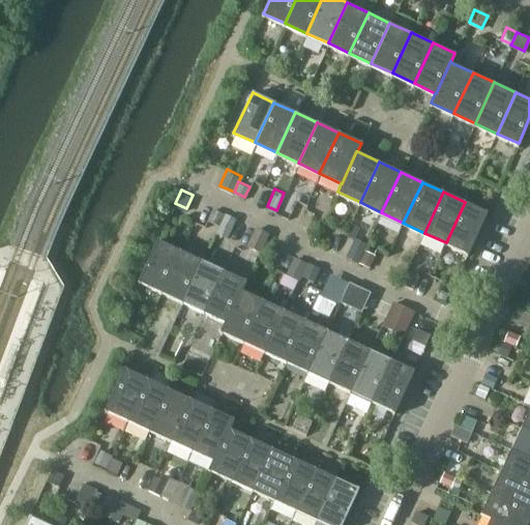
[(467,253),(487,212),(465,202),(446,242),(467,253)]
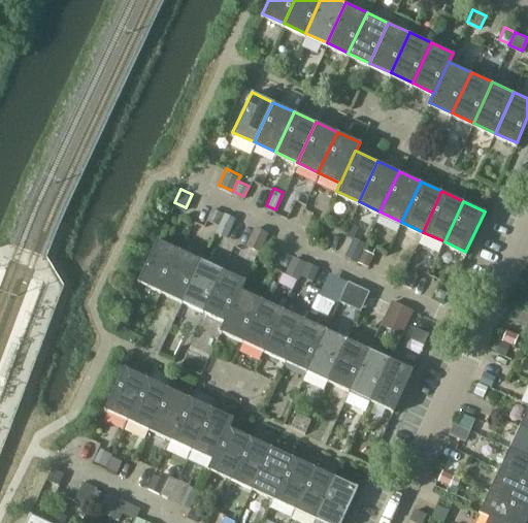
[(212,204),(206,217),(219,222),(224,210),(212,204)]
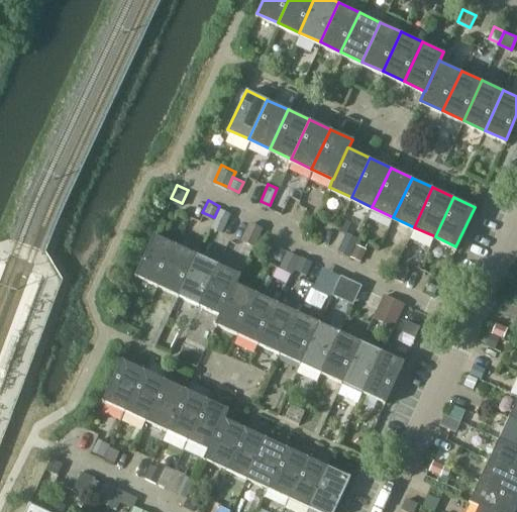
[(223,225),(228,215),(218,210),(213,220),(223,225)]
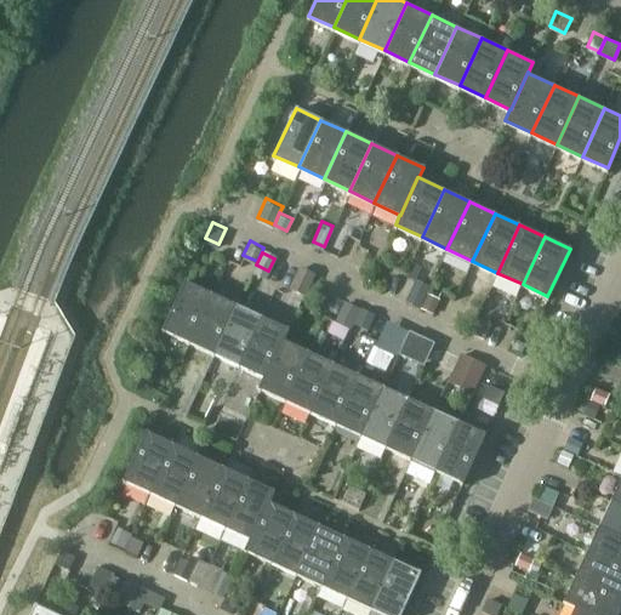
[(305,292),(314,272),(300,265),(290,286),(305,292)]
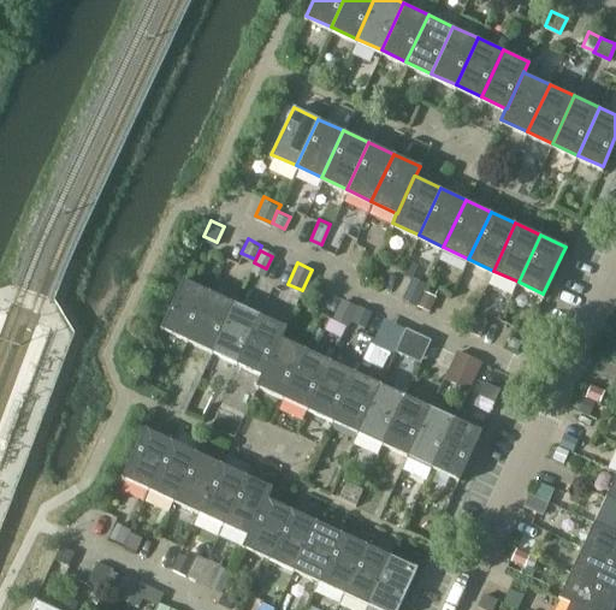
[(188,339),(209,291),(183,279),(161,326),(188,339)]
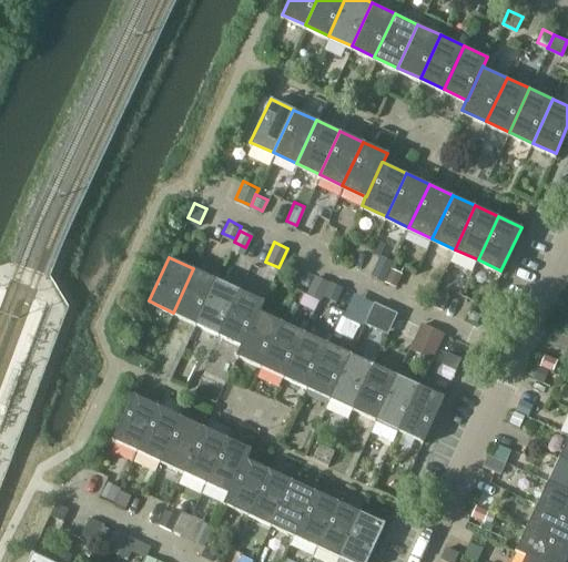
[(375,262),(371,272),(385,278),(389,268),(375,262)]
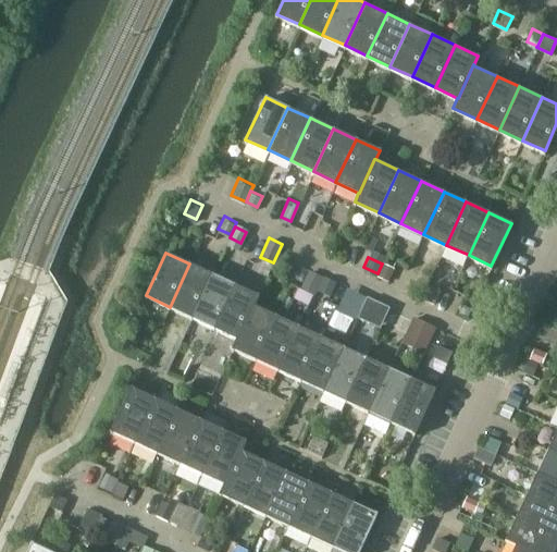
[(382,264),(378,273),(387,279),(394,266),(384,260),(382,264)]
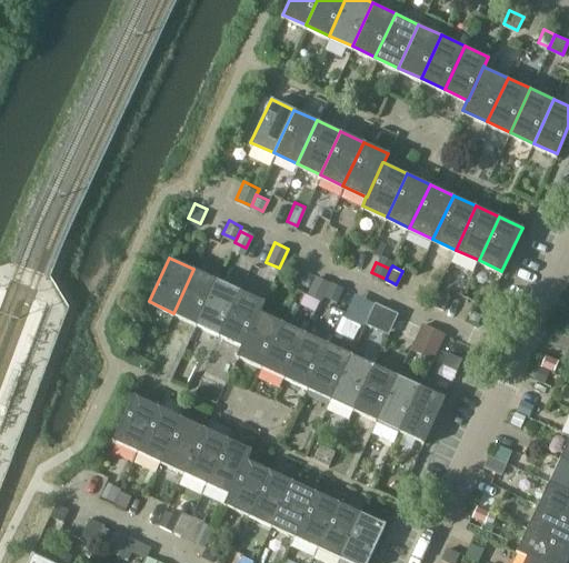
[(197,324),(217,280),(193,269),(173,313),(197,324)]
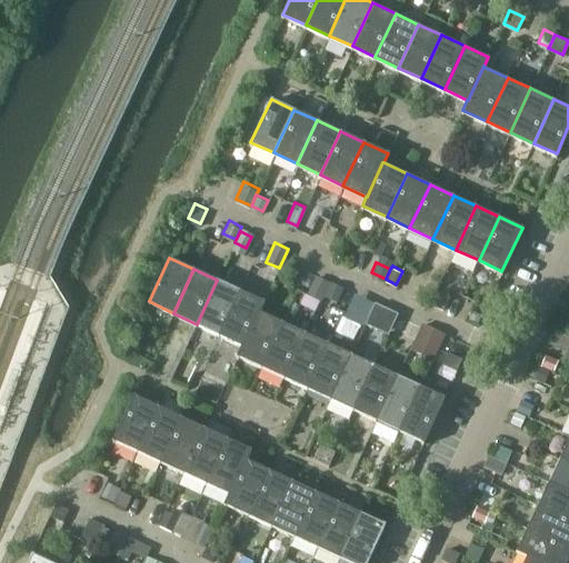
[(316,273),(307,292),(322,299),(325,293),(331,280),(316,273)]
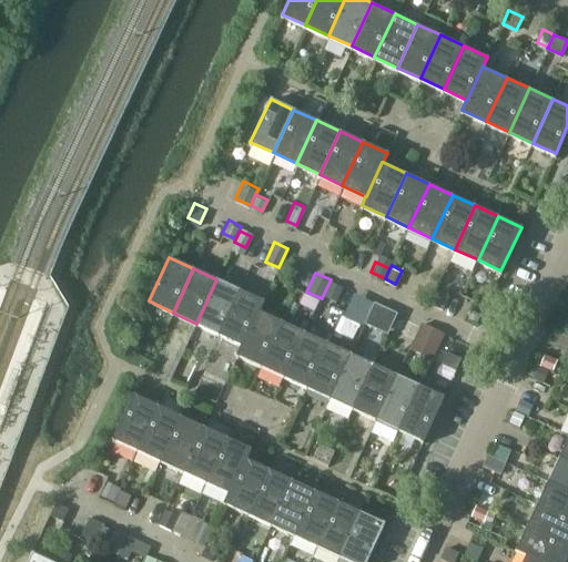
[(220,334),(240,290),(216,279),(196,324),(220,334)]
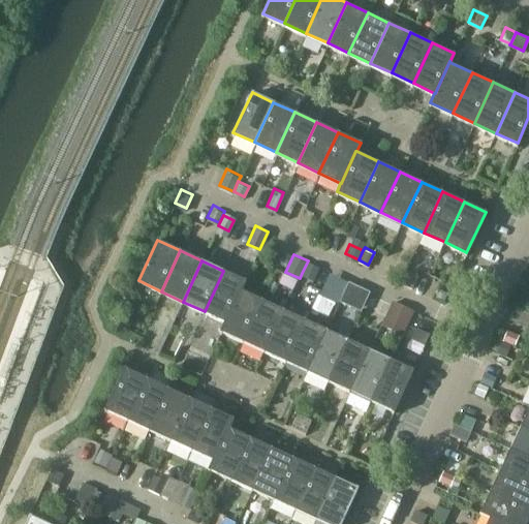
[(308,260),(302,273),(314,279),(319,266),(308,260)]
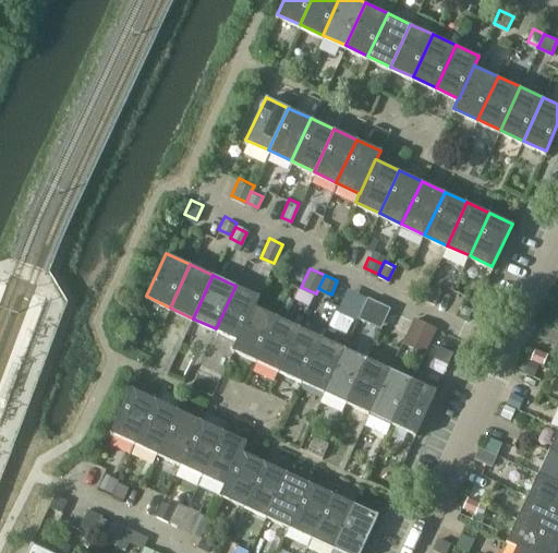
[(428,283),(423,296),(435,301),(441,288),(428,283)]
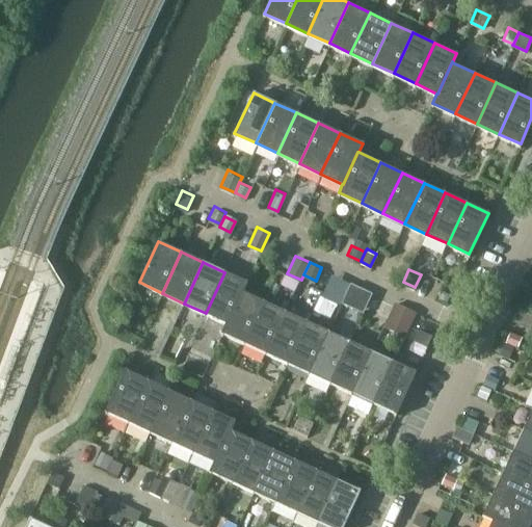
[(241,291),(242,291),(246,282),(224,272),(206,313),(227,322),(227,323),(241,291)]
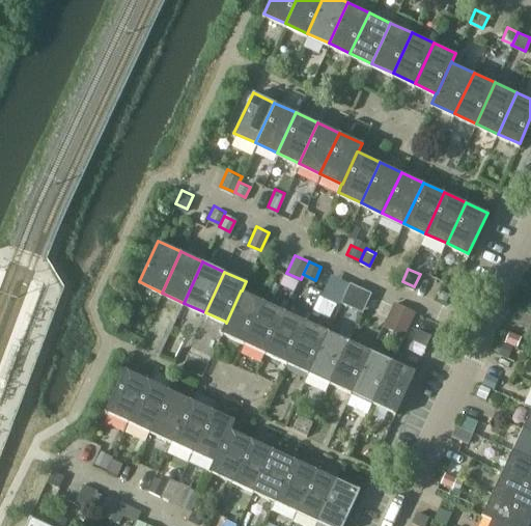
[(360,286),(350,281),(341,301),(352,305),(360,286)]
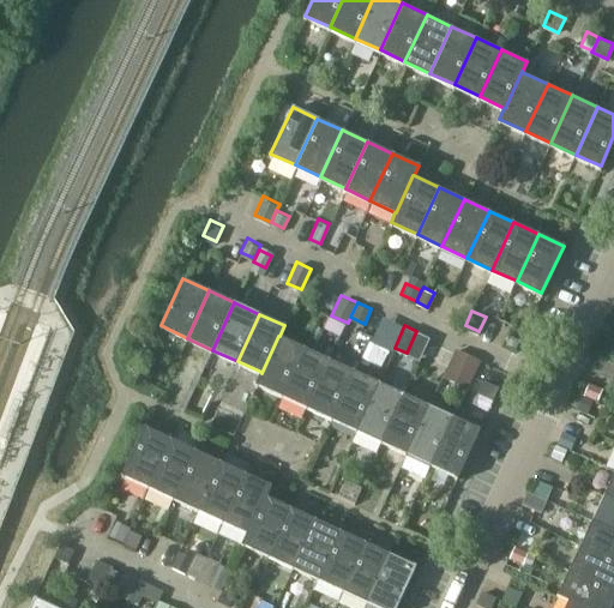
[(304,348),(280,336),(278,336),(262,373),(262,372),(257,383),(282,395),(304,348)]
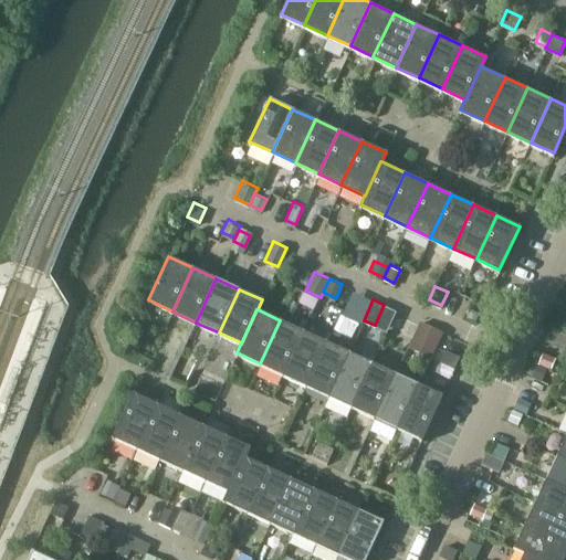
[(420,317),(408,344),(431,355),(443,328),(420,317)]
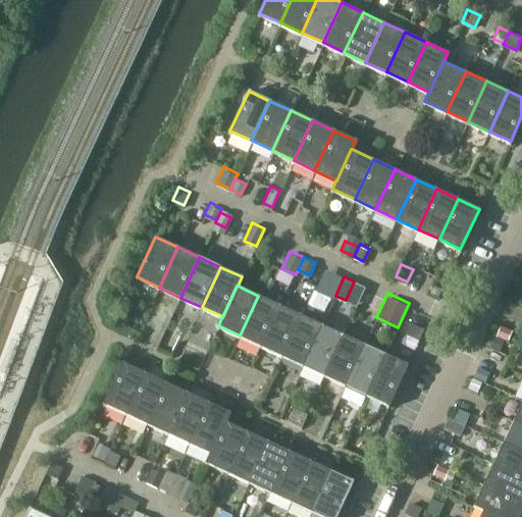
[(261,346),(279,305),(258,296),(240,335),(261,346)]
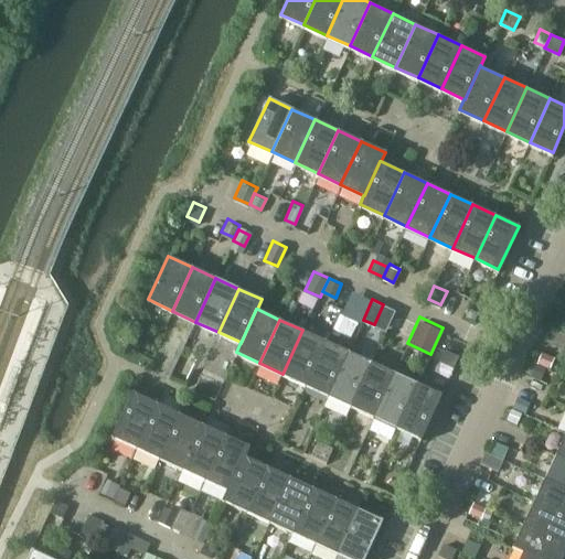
[(305,384),(326,341),(302,330),(283,374),(305,384)]
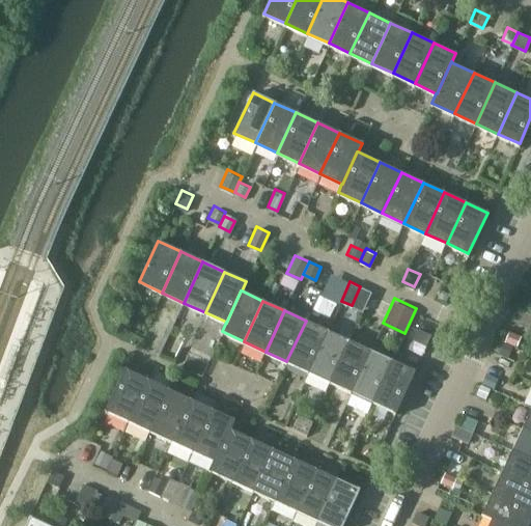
[(308,371),(327,331),(306,321),(286,361),(308,371)]
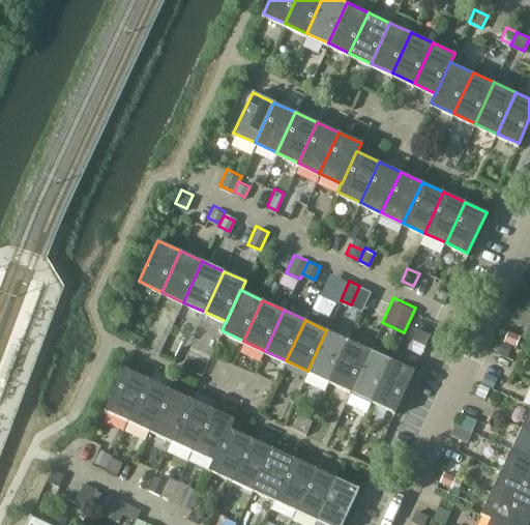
[(417,327),(412,338),(424,343),(430,332),(417,327)]
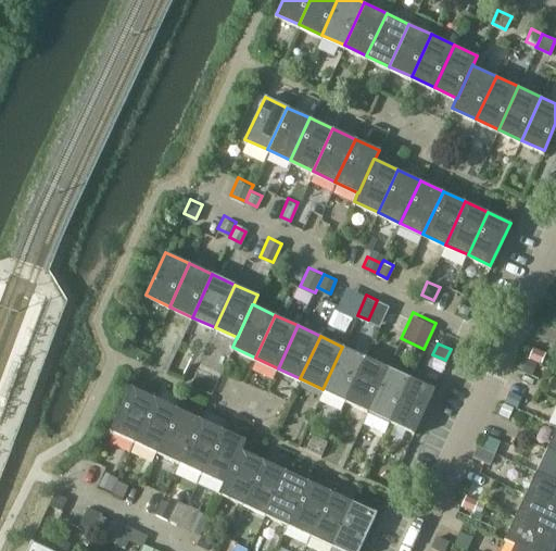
[(541,362),(547,350),(547,349),(534,343),(528,357),(536,360),(541,362)]
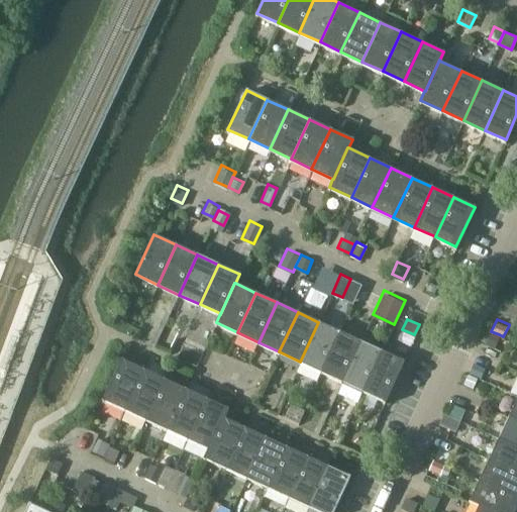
[(321,372),(339,331),(318,322),(300,362),(321,372)]
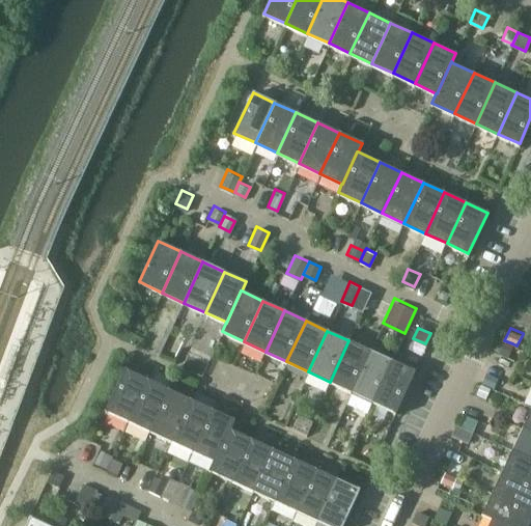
[(352,391),(370,351),(348,340),(330,382),(352,391)]
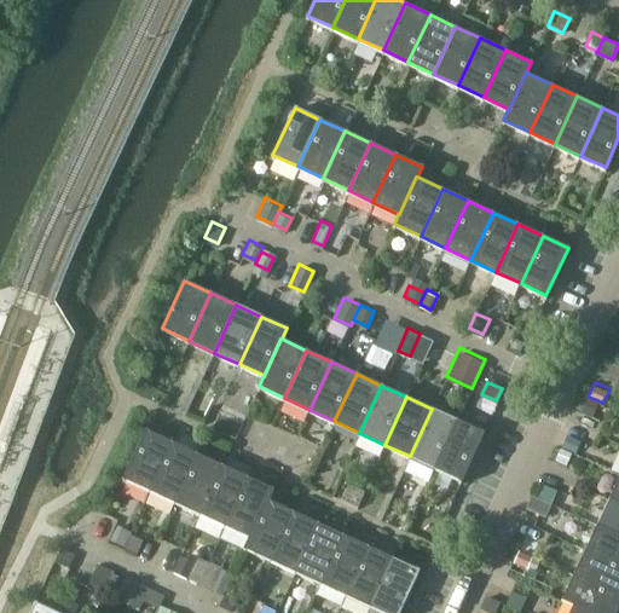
[(588,397),(582,410),(591,414),(597,400),(588,397)]
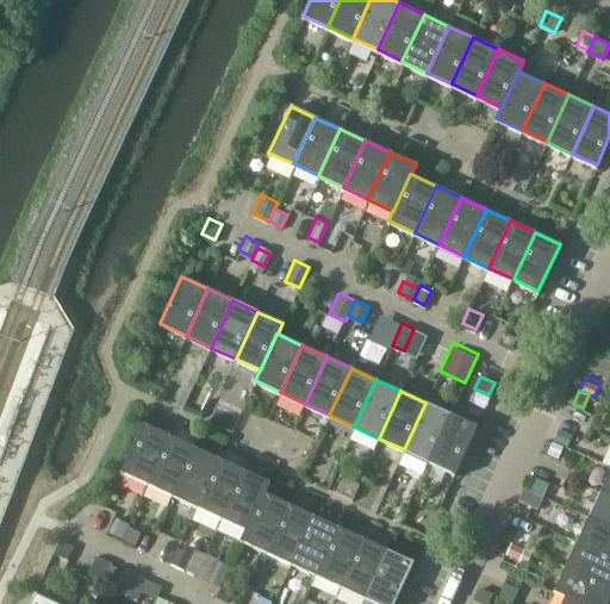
[(429,461),(450,415),(425,403),(404,449),(429,461)]
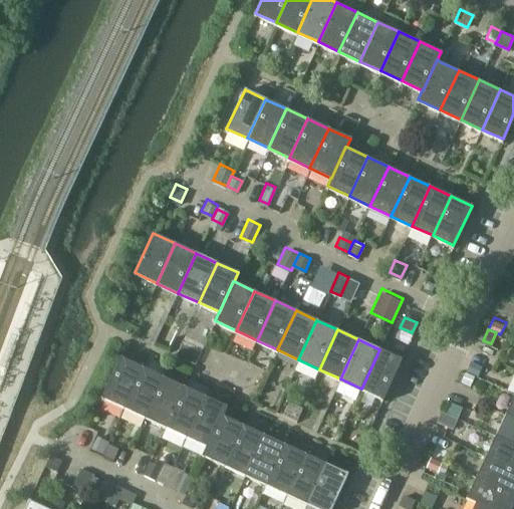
[(382,399),(401,359),(379,349),(361,389),(382,399)]
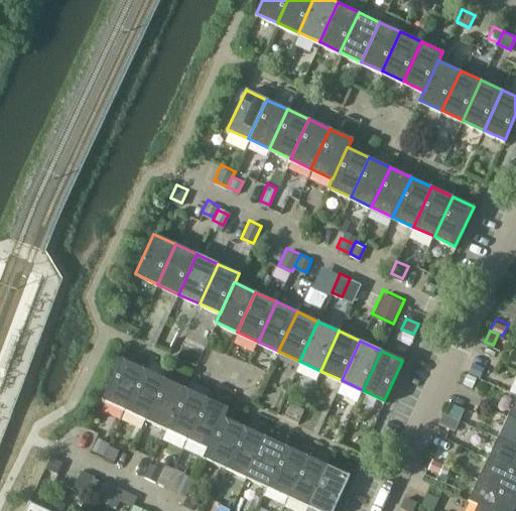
[(474,358),(468,369),(479,374),(484,363),(474,358)]
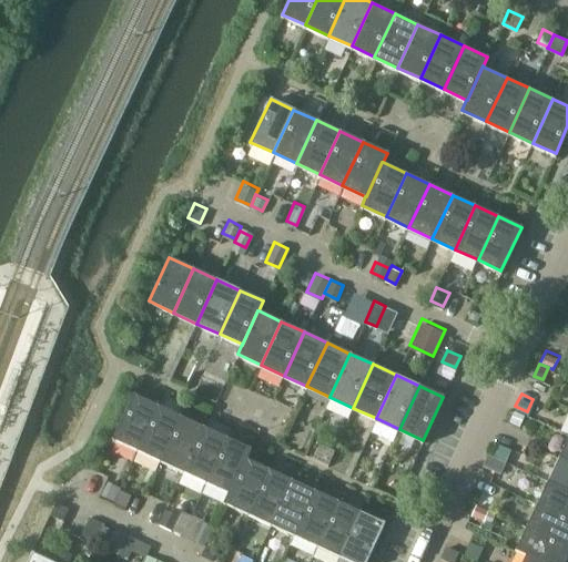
[(137,449),(156,406),(134,395),(114,438),(137,449)]
